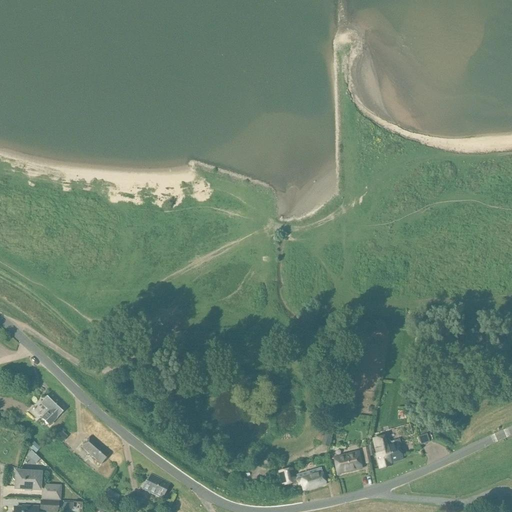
[(40,418),(49,426),(68,406),(53,391),(41,404),(48,410),(40,418)]
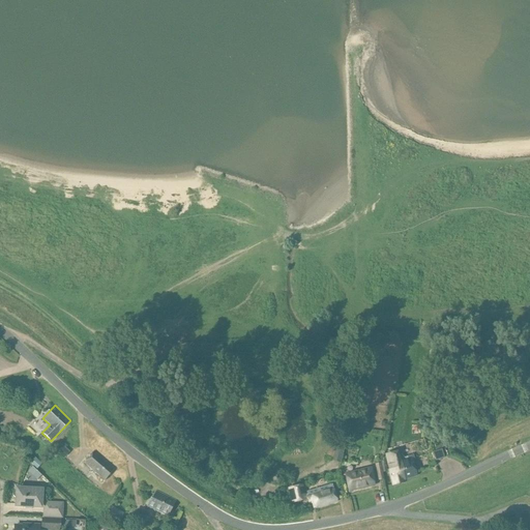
[(443,449),(436,452),(439,460),(446,457),(443,449)]
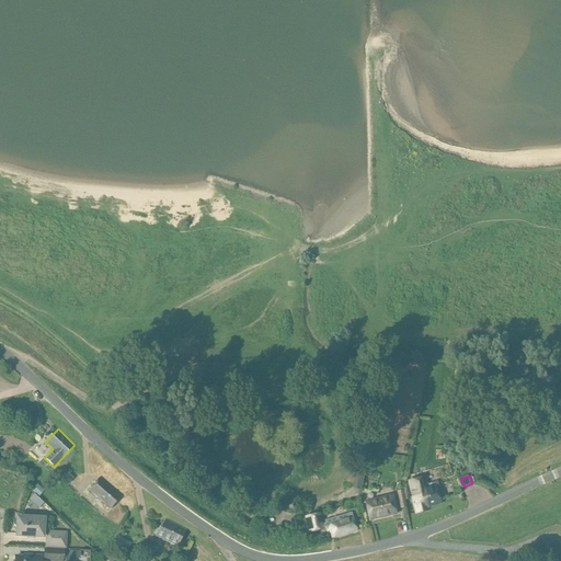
[(100,478),(89,491),(111,508),(122,496),(100,478)]
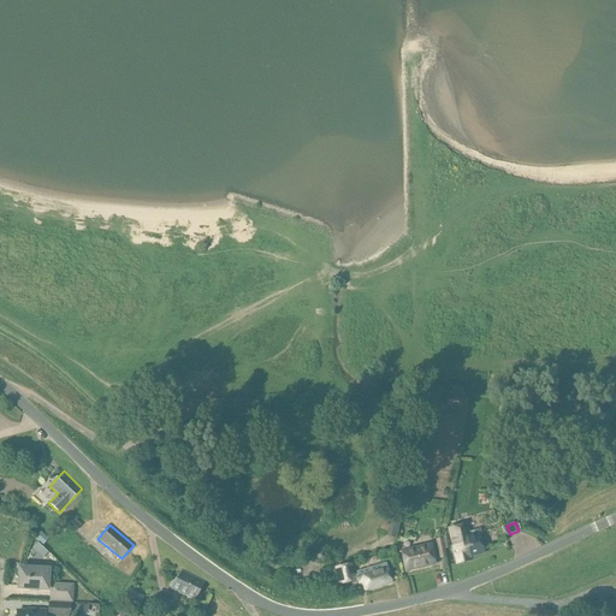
[(463,525),(449,528),(457,564),(469,561),(468,558),(485,554),(479,533),(467,535),(463,525)]
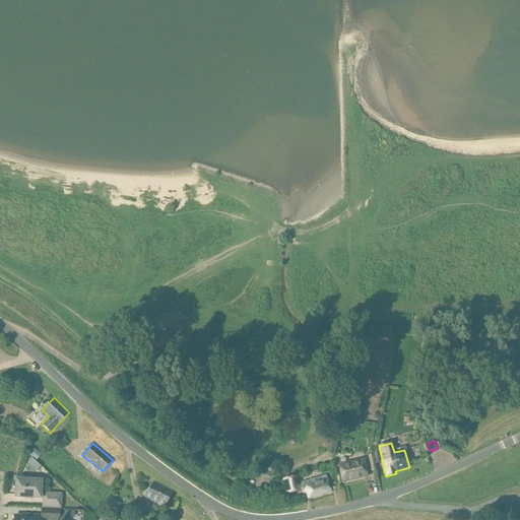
[(368,455),(371,471),(377,470),(374,454),(368,455)]
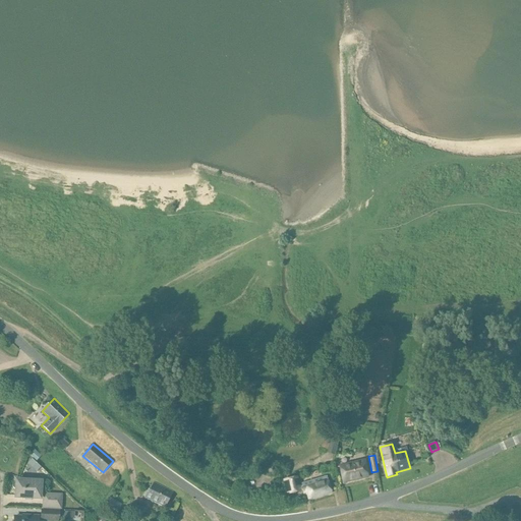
[(344,483),(367,478),(364,461),(340,466),(344,483)]
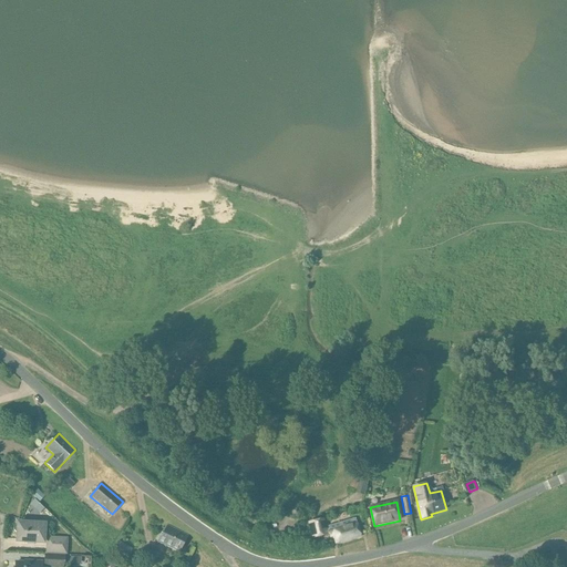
[(336,543),(360,536),(356,519),(328,527),(329,529),(326,531),(322,519),(309,523),(313,538),(329,534),(330,538),(333,537),(336,543)]
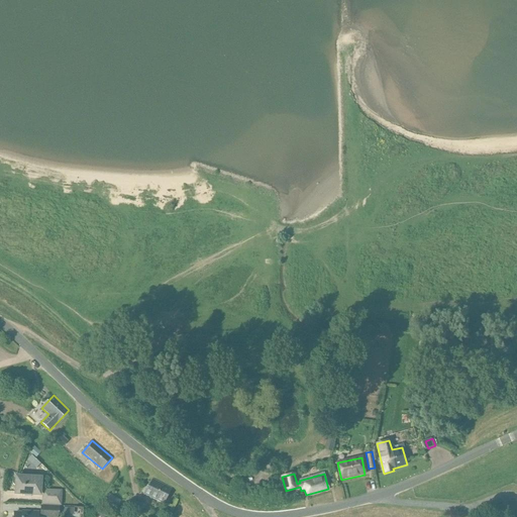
[(40,479),(40,476),(31,475),(31,478),(16,477),(16,479),(15,479),(14,479),(14,480),(13,481),(12,482),(12,483),(12,484),(13,484),(13,485),(14,486),(15,486),(16,486),(15,494),(39,495),(40,479)]
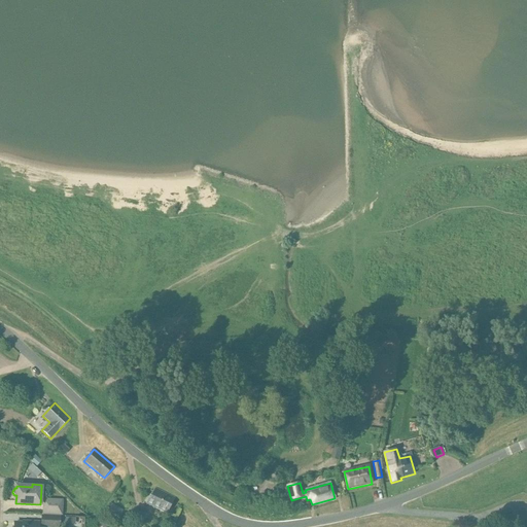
[(146,503),(167,514),(174,499),(154,489),(151,496),(150,496),(146,503)]
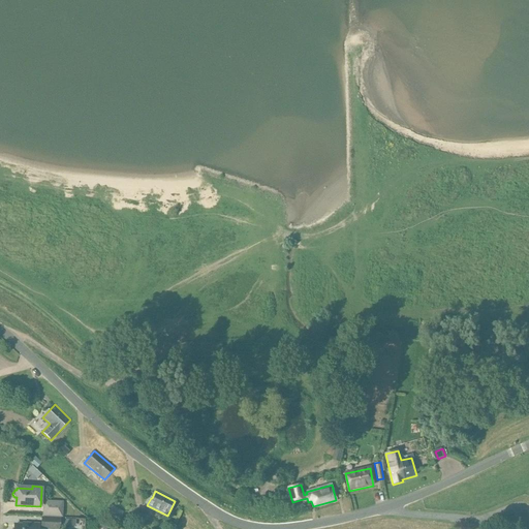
[(43,517),(61,518),(63,518),(63,502),(43,501),(43,517)]
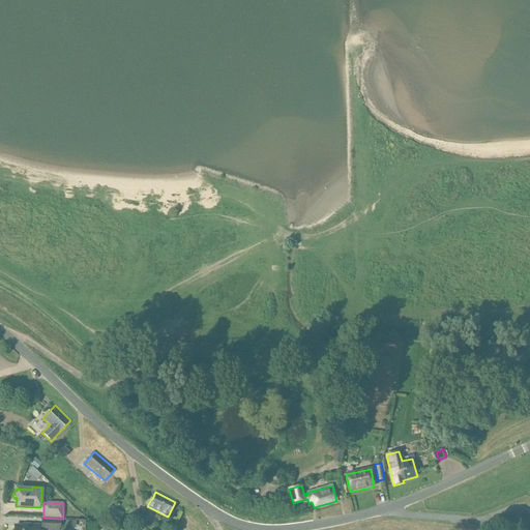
[(516,514),(518,525),(525,524),(523,513),(516,514)]
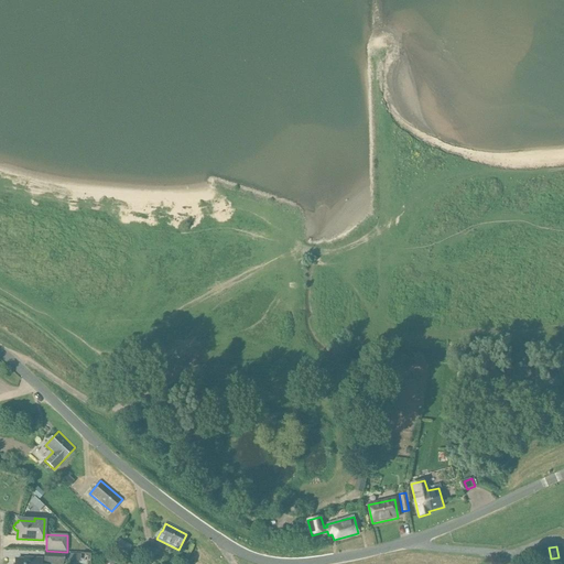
[(43,563),(63,563),(64,561),(68,561),(68,554),(65,553),(65,552),(46,551),(44,551),(43,563)]
